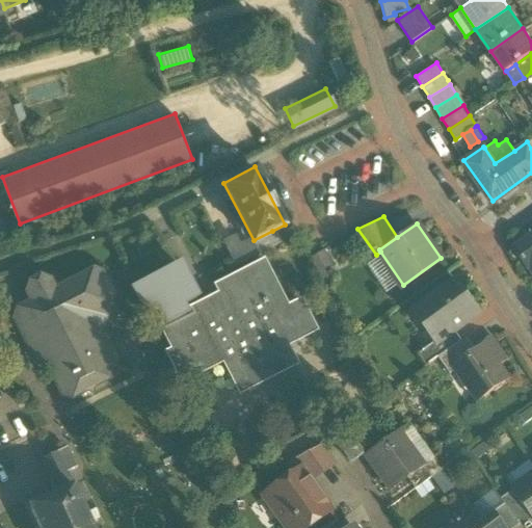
[(272,231),(254,240),(259,252),(277,242),(272,231)]
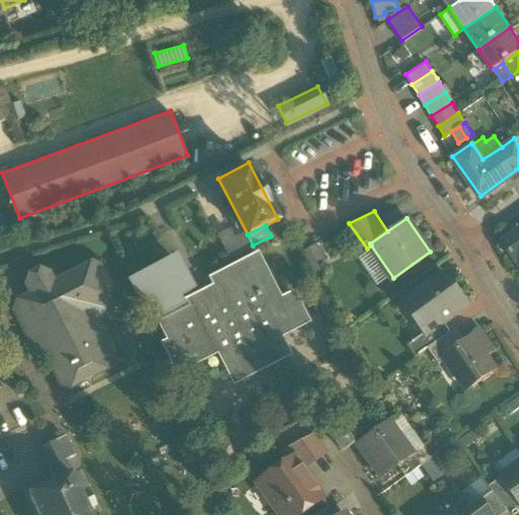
[(518,225),(501,238),(518,265),(518,225)]
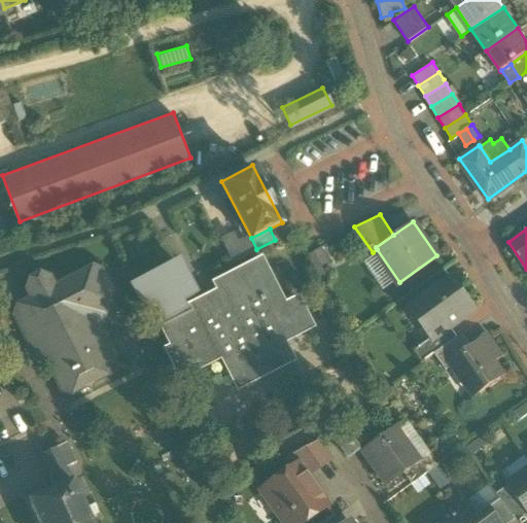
[(221,238),(231,257),(243,251),(234,232),(221,238)]
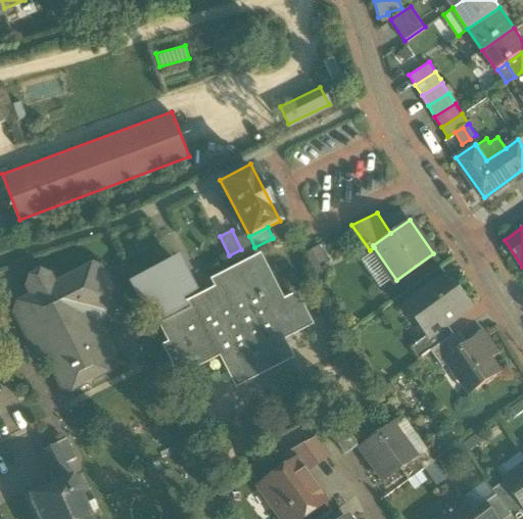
[(219,349),(235,381),(289,352),(280,334),(308,320),(295,294),(283,301),(266,268),(258,254),(212,278),(217,286),(206,292),(206,291),(182,304),(157,317),(170,341),(164,343),(178,370),(219,349)]
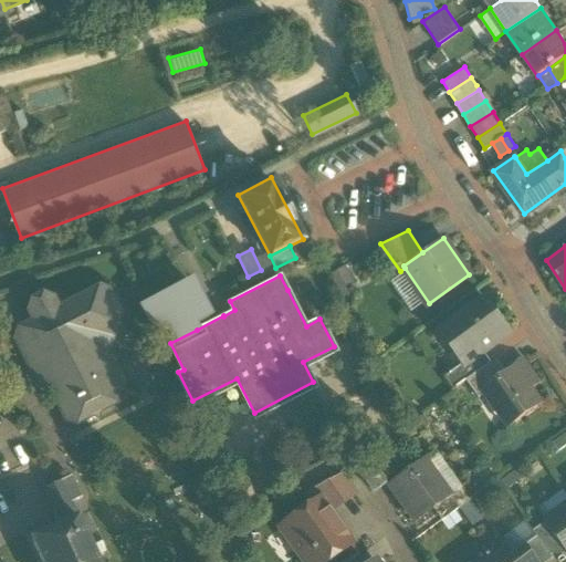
[(170,343),(197,330),(192,322),(209,314),(190,279),(143,303),(159,336),(166,333),(170,343)]
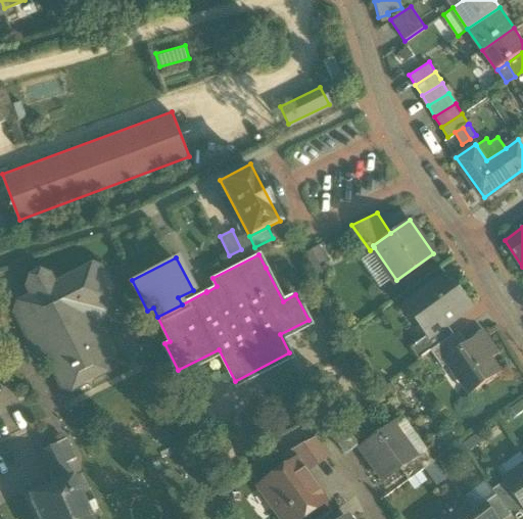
[(59,386),(70,389),(84,382),(90,384),(93,375),(109,367),(113,356),(97,324),(101,322),(105,311),(102,304),(108,301),(112,286),(102,266),(92,261),(54,280),(50,273),(39,270),(29,275),(25,286),(29,293),(16,300),(12,312),(22,331),(34,335),(38,342),(36,343),(35,349),(39,358),(44,359),(45,358),(59,386)]
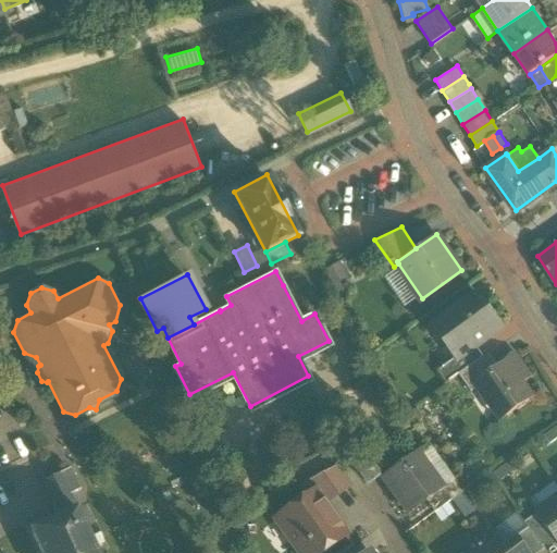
[(456,355),(457,356),(475,343),(500,324),(477,291),(433,322),(434,326),(440,321),(449,334),(444,338),(456,355)]
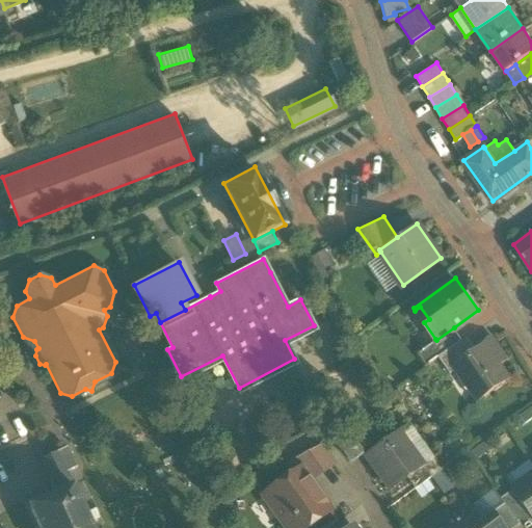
[(415,311),(424,322),(429,319),(420,307),(415,311)]
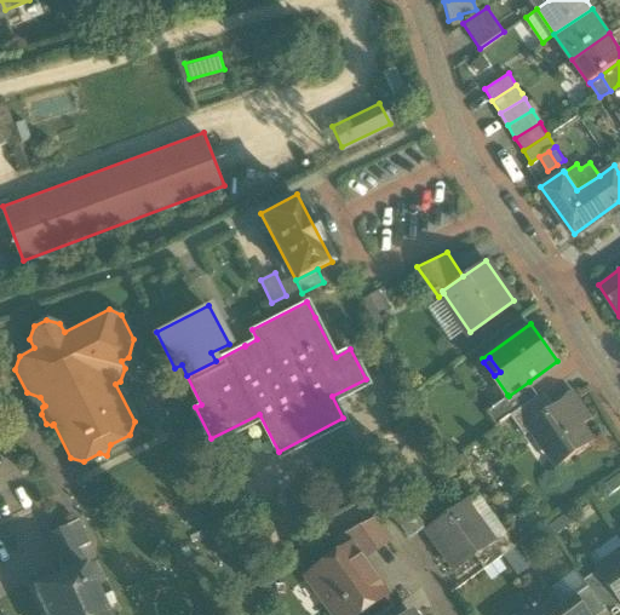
[(497,423),(510,413),(538,394),(529,381),(509,396),(507,395),(487,409),(497,423)]
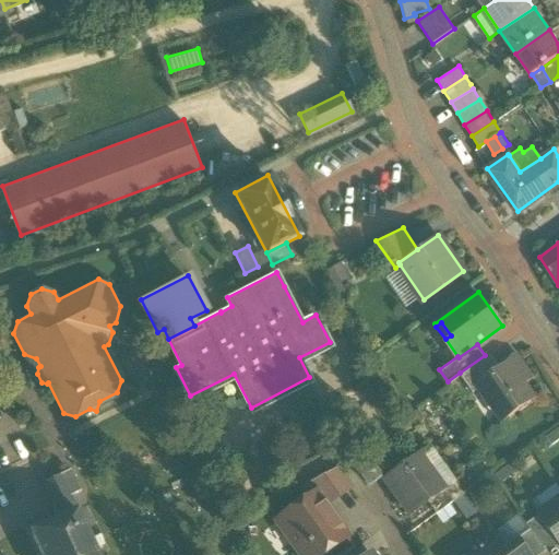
[(480,384),(503,417),(535,394),(525,380),(533,375),(515,351),(495,365),(476,378),(480,384)]
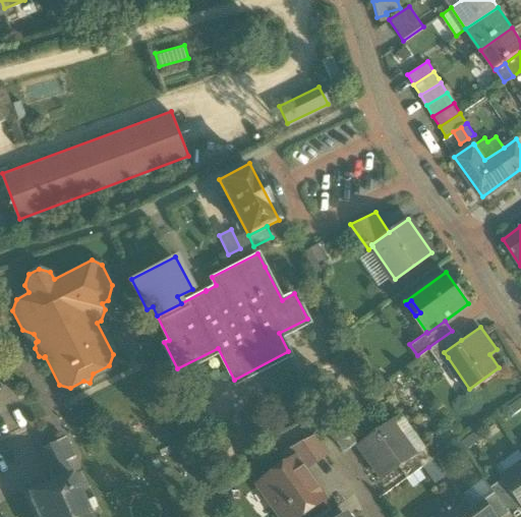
[(454,330),(452,331),(428,347),(440,363),(448,357),(444,352),(461,340),(454,330)]
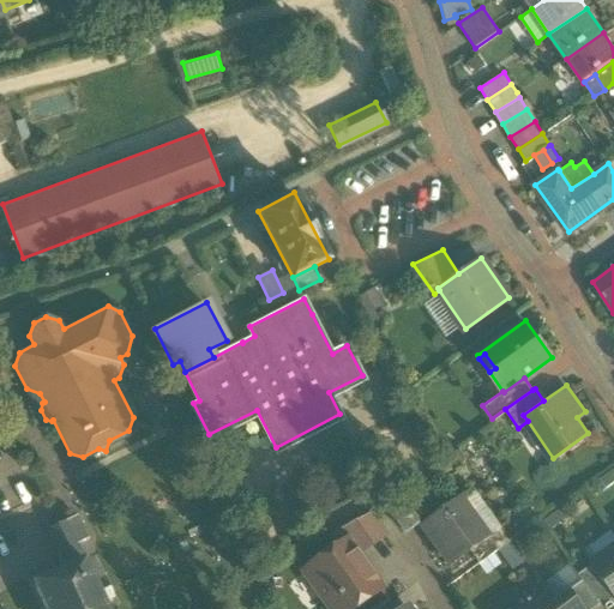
[(421,523),(449,561),(468,548),(485,536),(468,512),(470,511),(459,496),(421,523)]
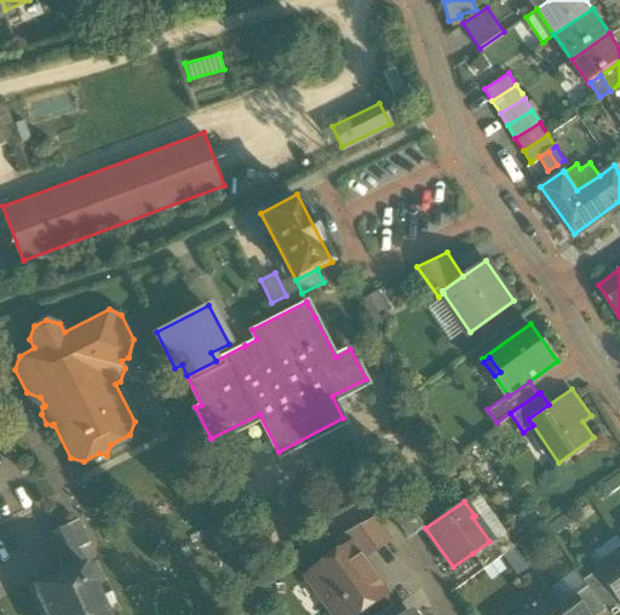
[(351,544),(360,557),(388,538),(372,516),(334,536),(343,550),(351,544)]
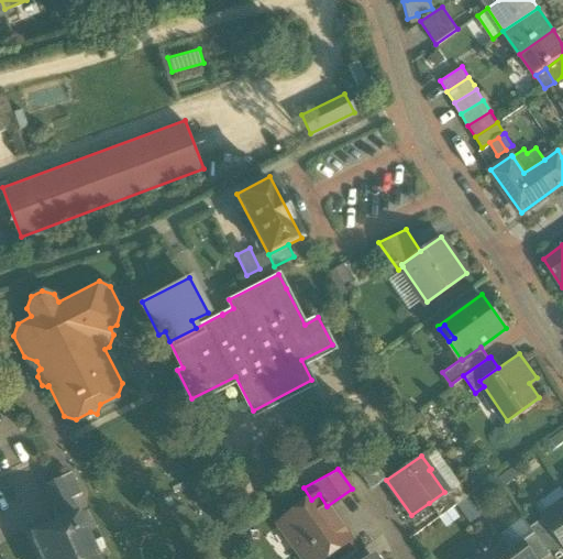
[(72,470),(58,475),(66,491),(68,490),(68,491),(67,492),(70,496),(81,492),(72,470)]
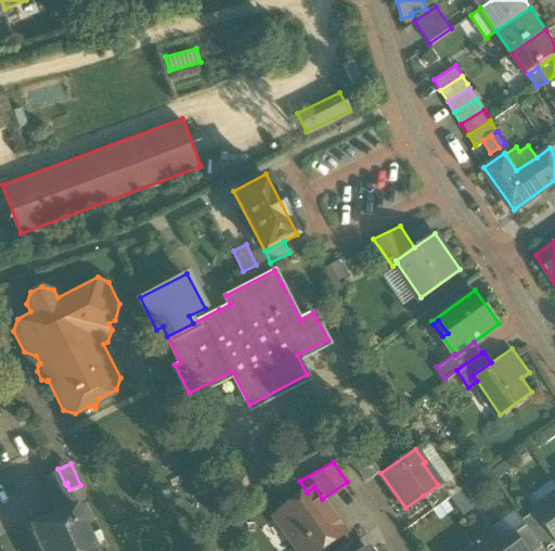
[(43,475),(61,511),(75,504),(73,499),(74,498),(74,497),(73,498),(69,489),(66,485),(67,484),(67,483),(65,484),(57,469),(43,475)]
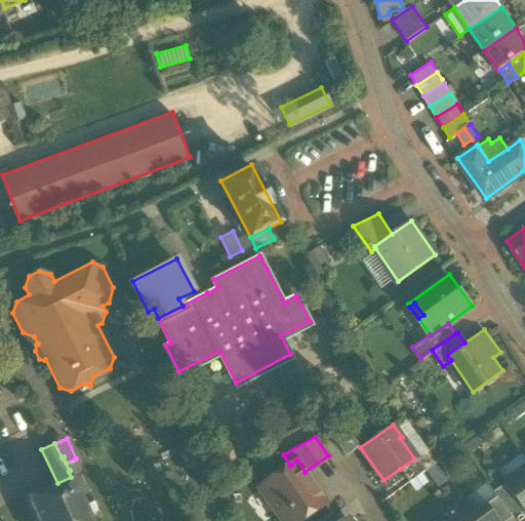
[(400,469),(409,480),(434,463),(426,450),(414,458),(400,469)]
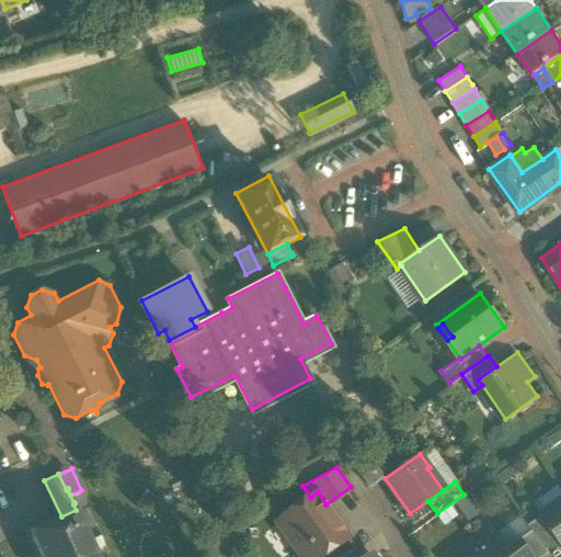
[(547,509),(560,499),(560,482),(560,481),(538,497),(547,509)]
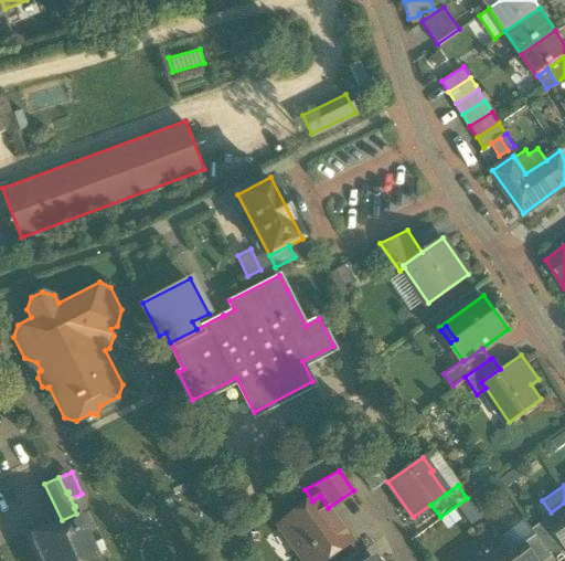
[(279,525),(305,560),(320,560),(351,539),(328,508),(320,496),(312,501),(279,525)]
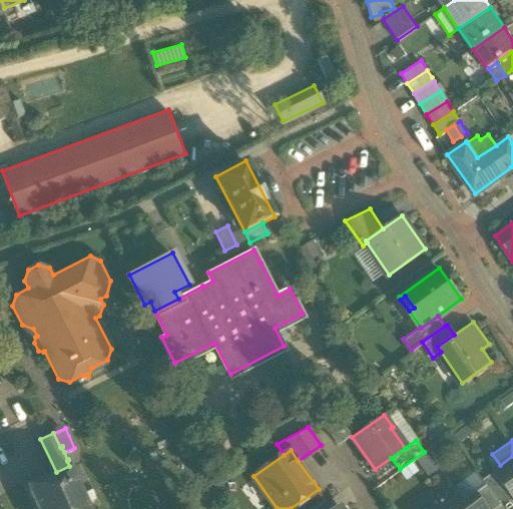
[(500,465),(492,454),(487,457),(496,469),(500,465)]
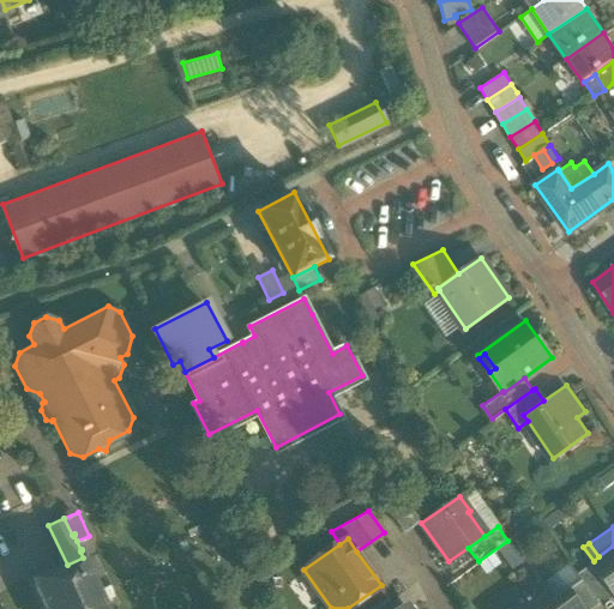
[(613,592),(613,546),(599,556),(594,561),(593,562),(609,585),(613,592)]
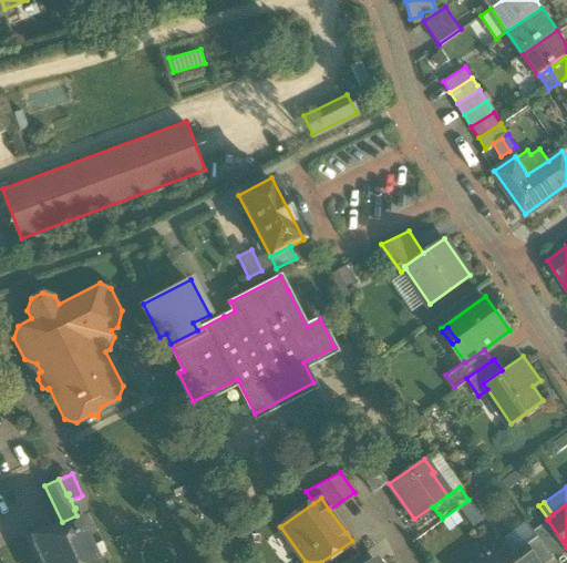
[(31,536),(43,562),(99,562),(95,555),(102,552),(94,534),(88,539),(76,515),(62,522),(31,536)]
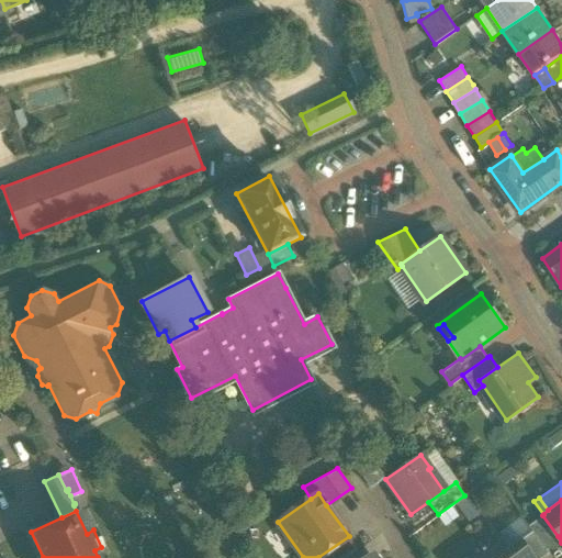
[(529,524),(532,529),(544,545),(558,536),(542,515),(529,524)]
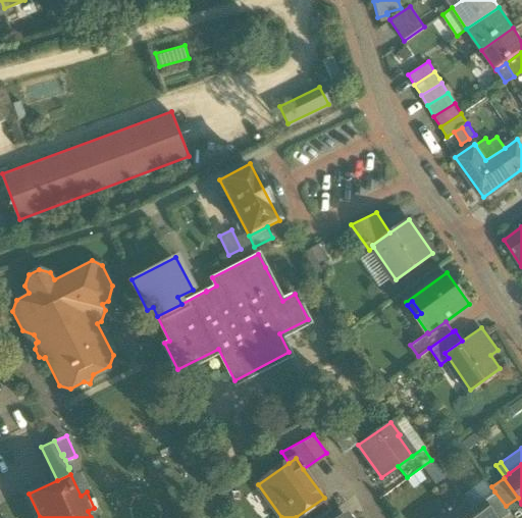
[(500,517),(509,512),(506,506),(494,491),(484,499),(498,517),(500,517)]
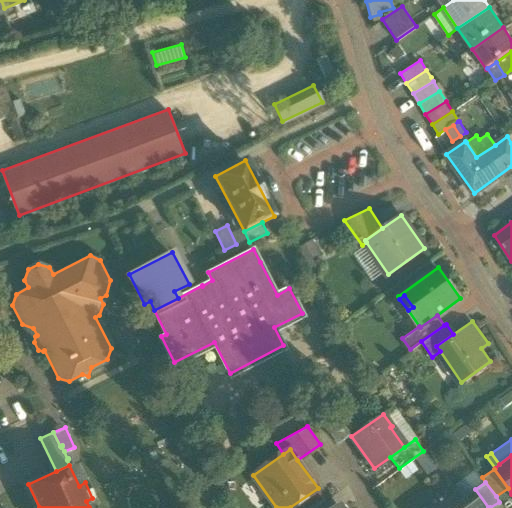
[(458,488),(443,499),(449,507),(488,507),(475,489),(465,497),(458,488)]
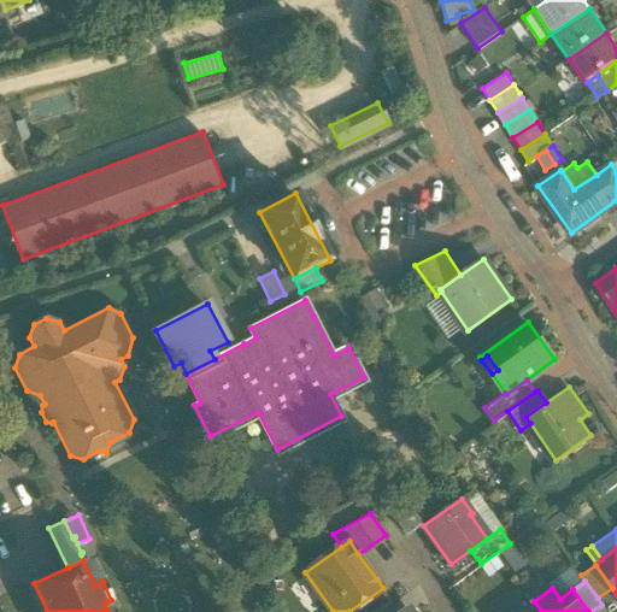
[(541,611),(534,601),(533,599),(529,601),(530,602),(517,611),(541,611)]
